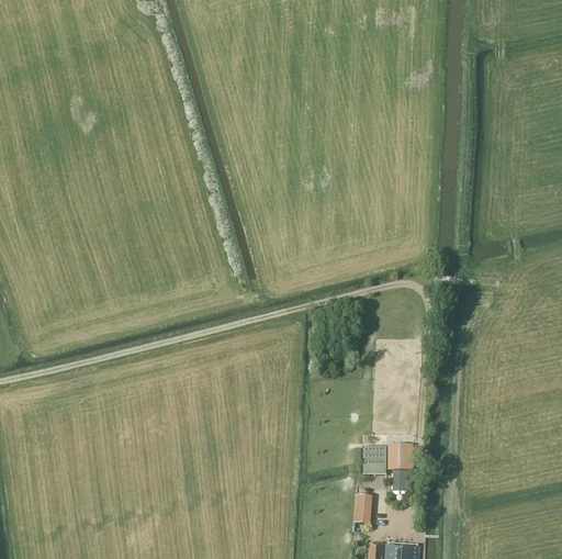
[(389,444),(389,468),(412,468),(412,445),(389,444)]
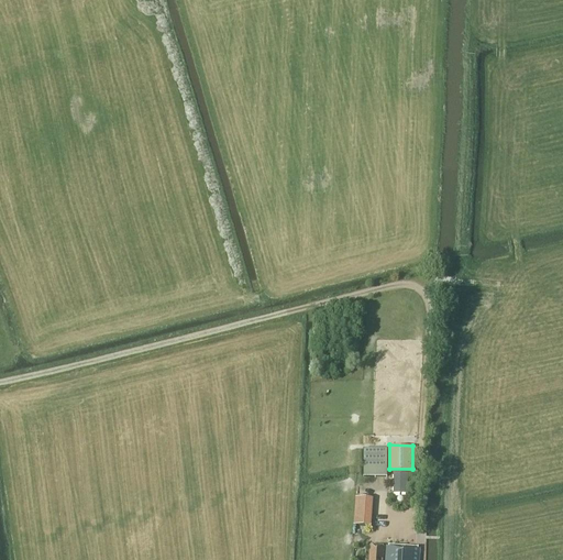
[(386,447),(363,447),(363,474),(386,474),(386,447)]
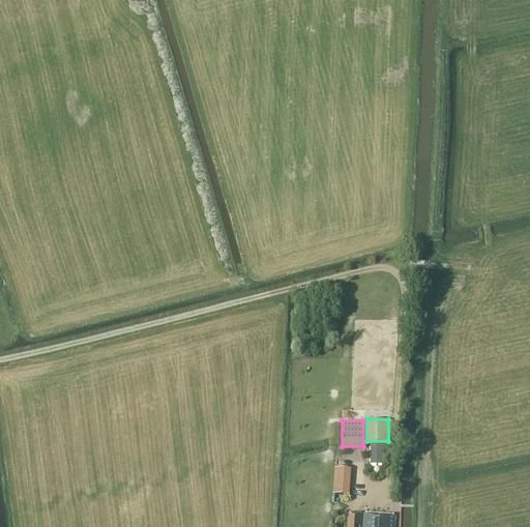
[(370,443),(370,463),(383,463),(383,443),(370,443)]
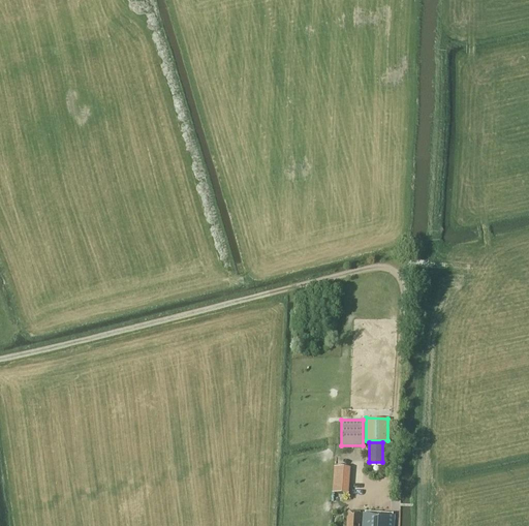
[(349,466),(334,465),(332,492),(348,493),(349,466)]
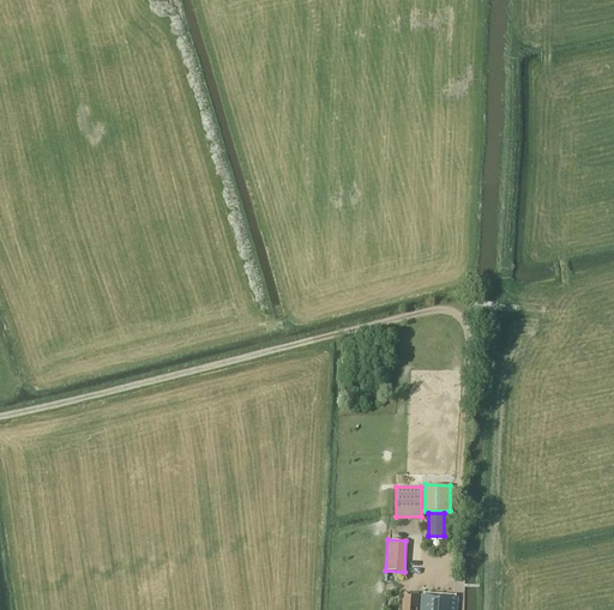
[(417,609),(419,591),(403,591),(402,609),(417,609)]
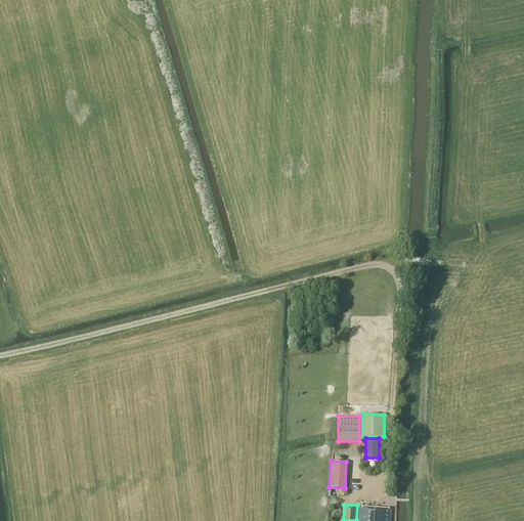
[(357,520),(389,520),(390,508),(359,507),(357,520)]
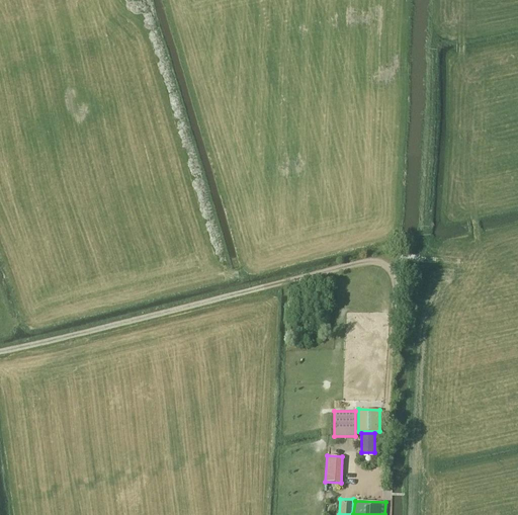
All buildings are outlined.
